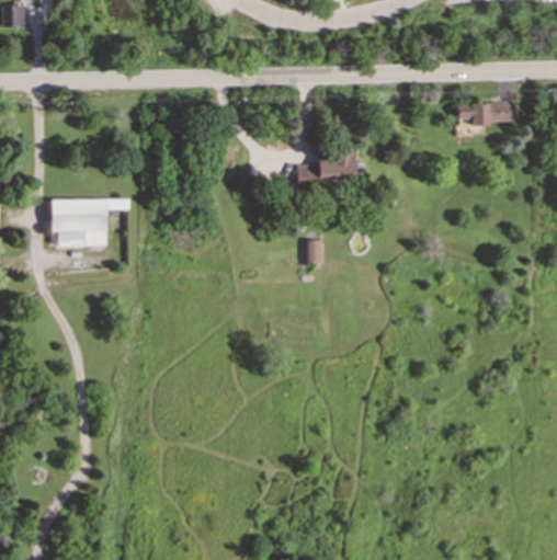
[(2,6),(1,27),(22,27),(23,6),(2,6)]
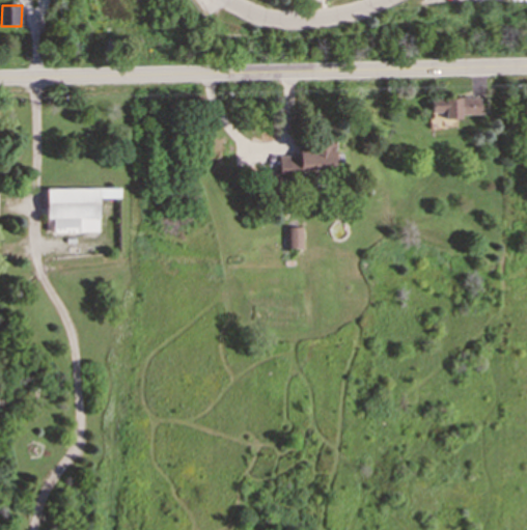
[(483,114),(483,98),(434,99),(434,113),(446,113),(446,119),(465,119),(465,114),(483,114)]
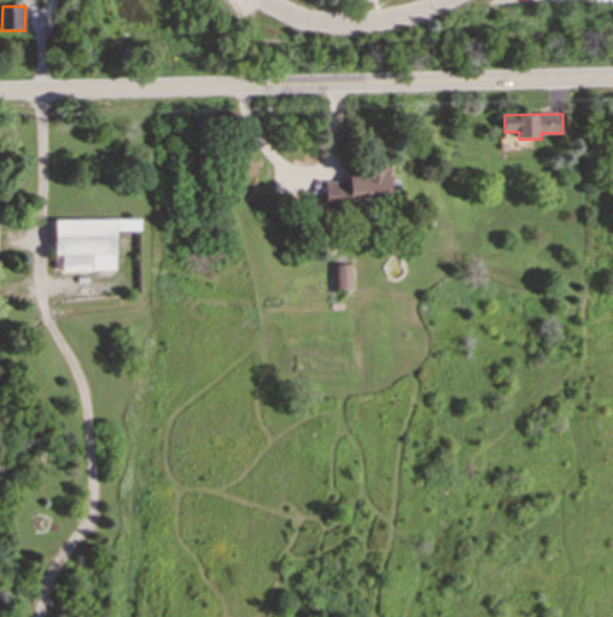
[(327,181),(327,203),(391,203),(391,164),(369,164),(369,175),(350,175),(350,181),(327,181)]
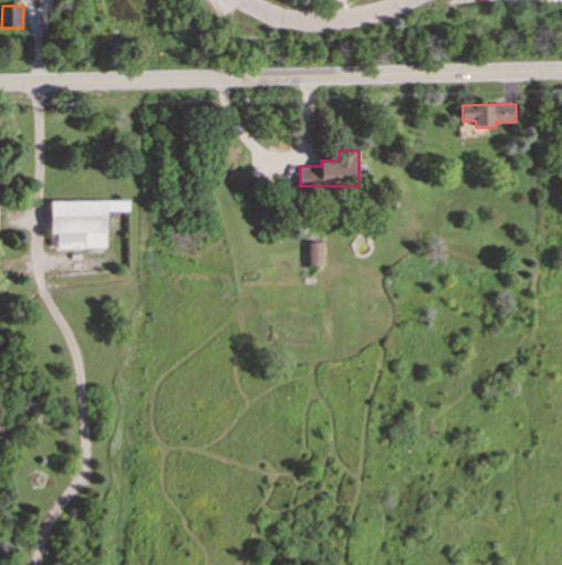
[(108,248),(107,201),(52,201),(52,233),(59,233),(59,249),(108,248)]
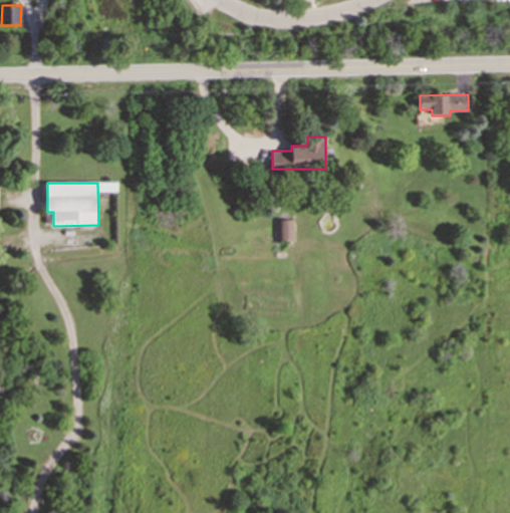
[(296,240),(296,220),(278,220),(278,241),(296,240)]
